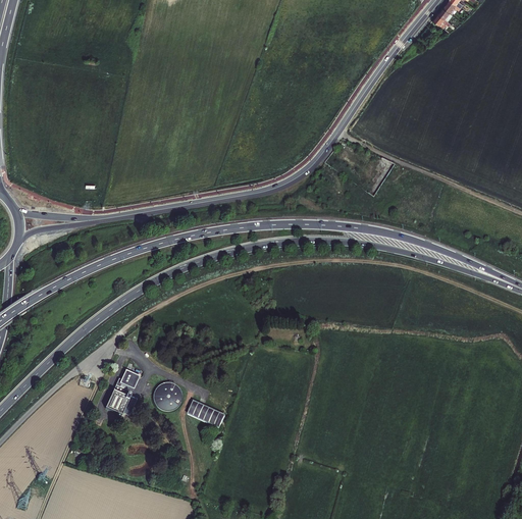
[(449,0),(445,6),(450,10),(455,4),(459,8),(461,6),(456,2),(454,0),(449,0)]
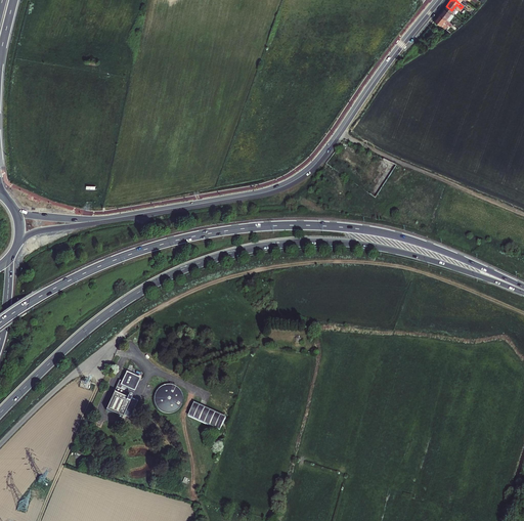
[(441,11),(446,15),(451,10),(446,6),(441,11)]
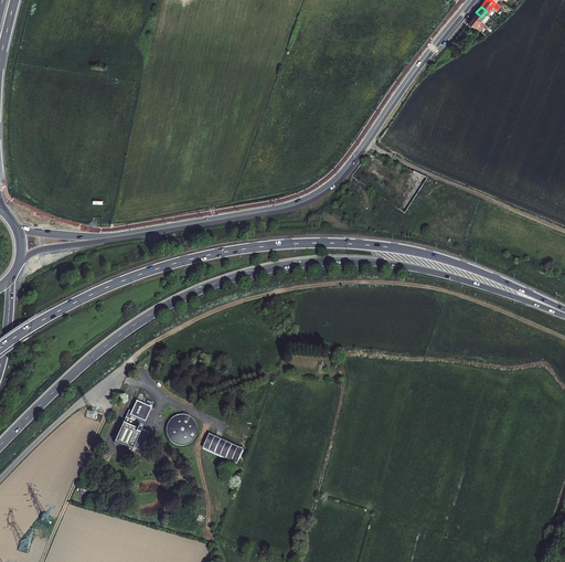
[(470,20),(476,24),(481,17),(476,12),(470,20)]
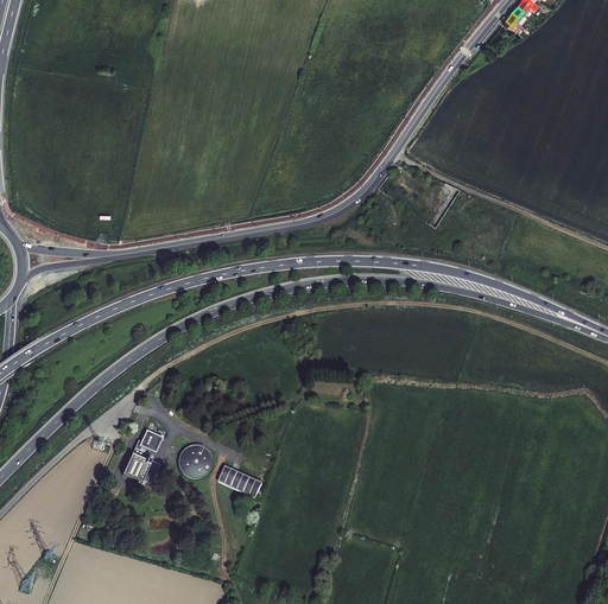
[(156,451),(162,438),(163,436),(146,428),(141,439),(138,438),(133,450),(133,451),(133,452),(132,452),(122,472),(141,482),(143,477),(151,482),(160,462),(157,461),(152,458),(152,457),(152,456),(151,455),(150,455),(147,456),(145,456),(149,449),(156,451)]
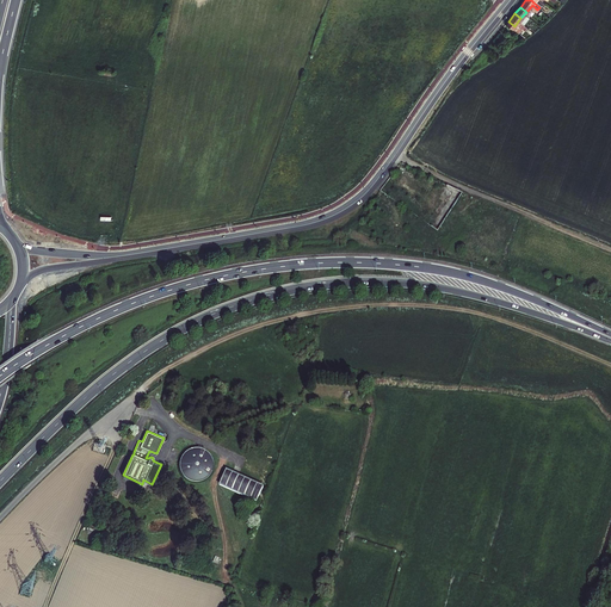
[(192,478),(196,478),(199,478),(204,477),(207,475),(210,472),(211,469),(213,464),(213,460),(211,457),(210,453),(208,450),(204,447),(201,446),(196,445),(192,446),(189,447),(185,450),(183,452),(180,456),(179,460),(179,464),(180,468),(183,471),(185,475),(189,477),(192,478)]
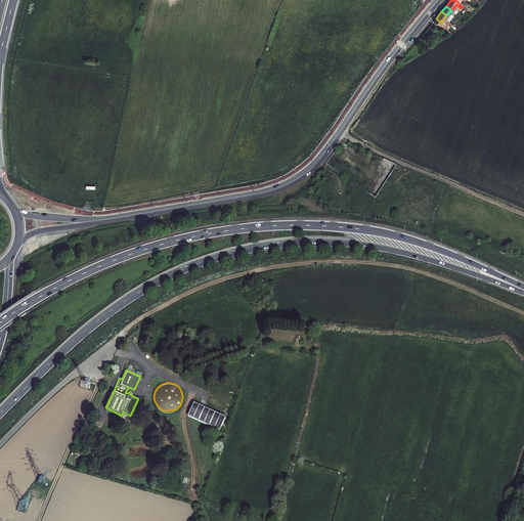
[(226,415),(205,405),(199,403),(193,400),(187,414),(220,428),(226,415)]
